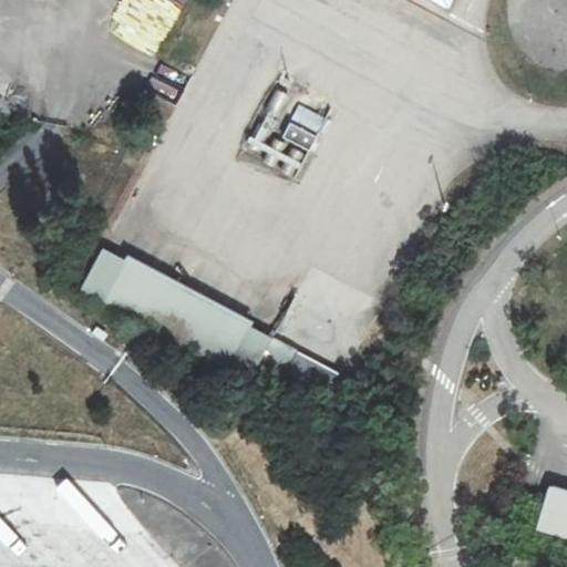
[(426,0),(450,12),(455,0),(426,0)]
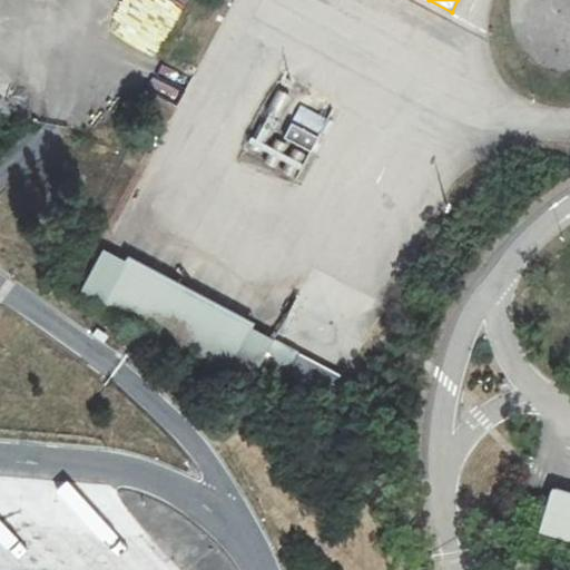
[(316,137),(291,124),(284,138),(308,151),(316,137)]
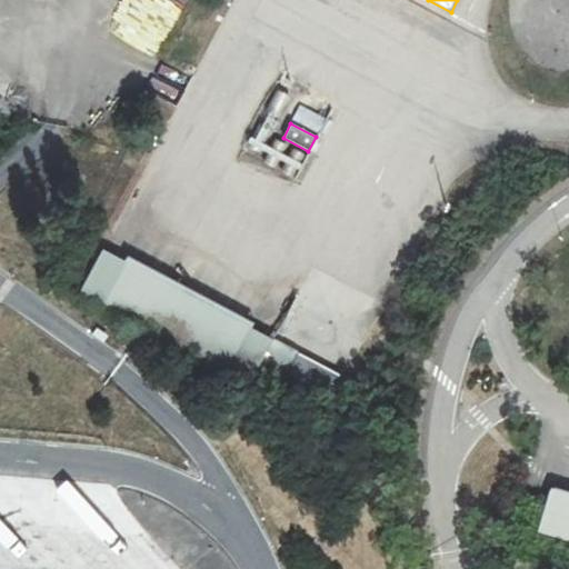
[(255,322),(128,256),(101,305),(228,372),(255,322)]
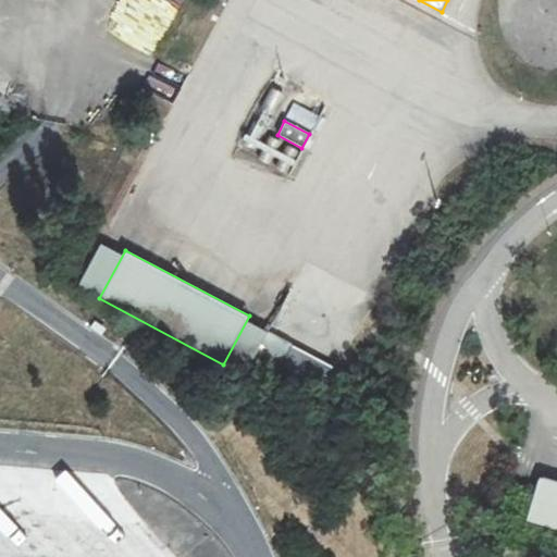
[(282,367),(293,346),(268,332),(257,354),(282,367)]
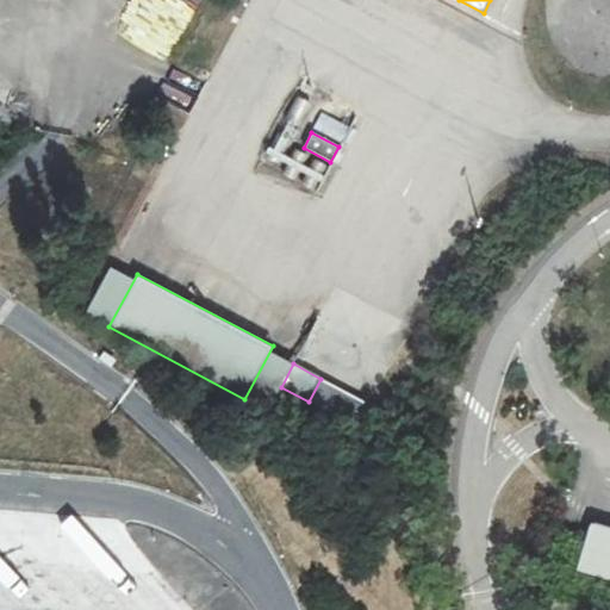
[(609,528),(589,522),(584,539),(574,573),(609,583),(609,528)]
